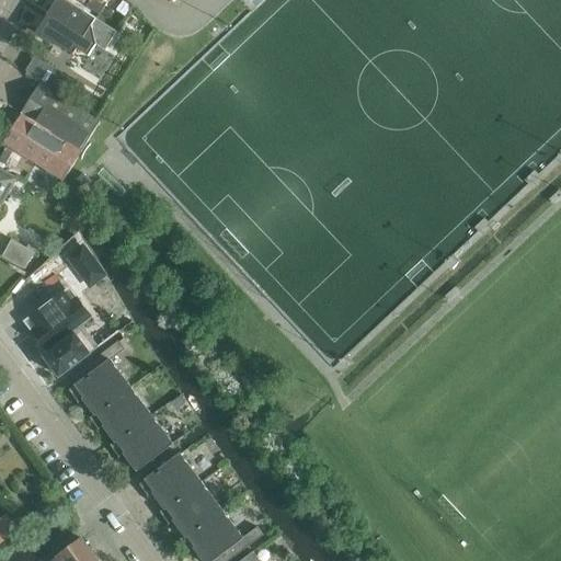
[(41,34),(73,55),(78,49),(89,56),(96,45),(105,50),(117,32),(68,0),(57,0),(48,14),(53,18),(50,21),(48,22),(41,34)]
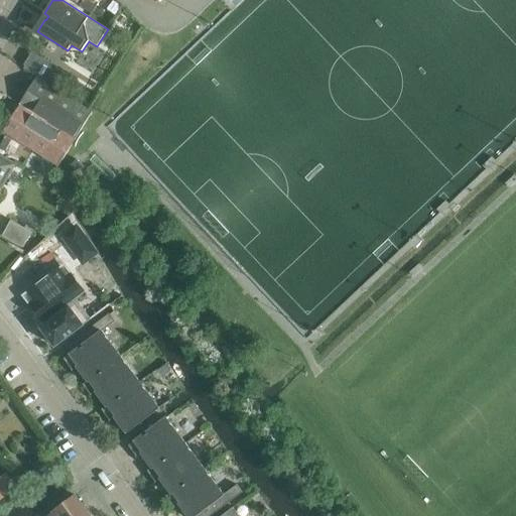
[(84,0),(80,6),(91,13),(96,5),(88,0),(84,0)]
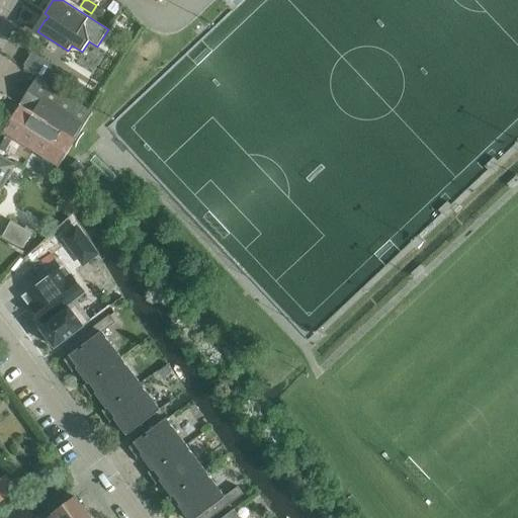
[(23,69),(37,77),(59,91),(68,76),(33,54),(23,69)]
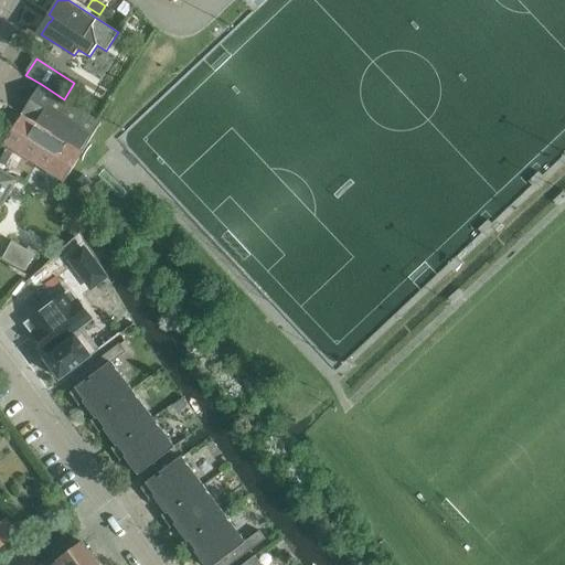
[(41,84),(22,114),(82,151),(100,123),(64,99),(41,84)]
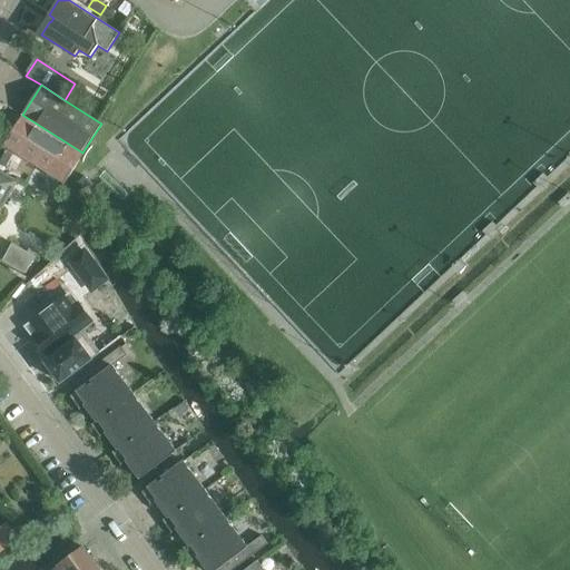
[(82,153),(22,115),(3,145),(65,183),(82,153)]
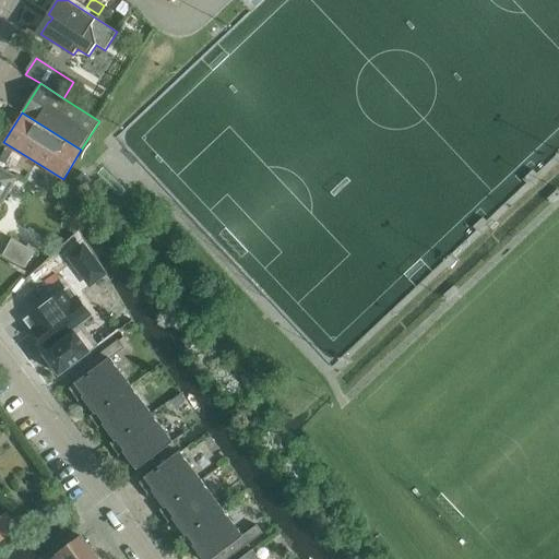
[(0,206),(16,178),(0,168),(0,206)]
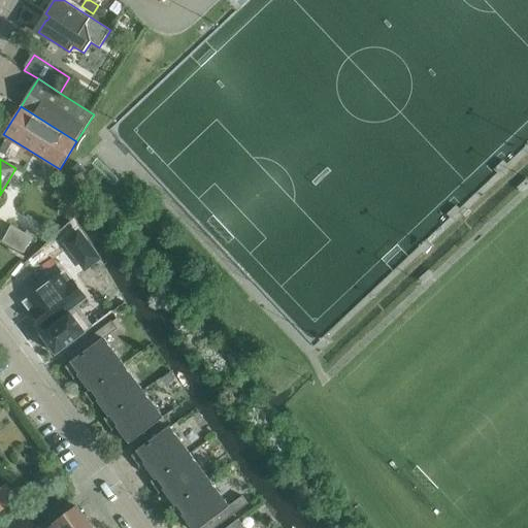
[(3,240),(25,252),(33,237),(11,225),(3,240)]
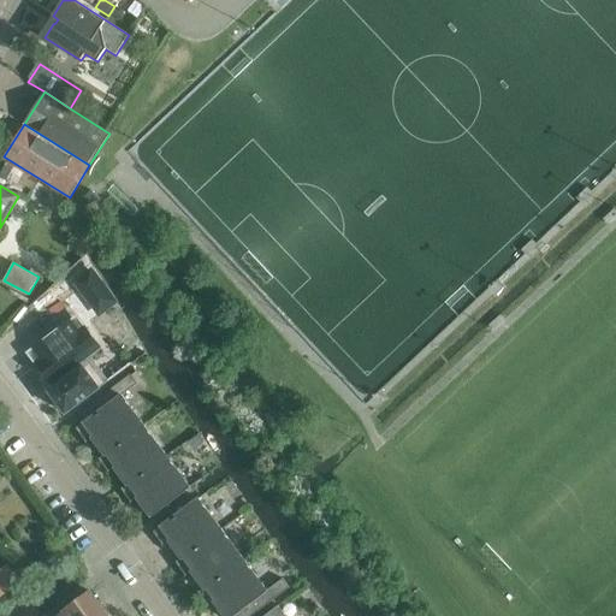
[(35,365),(53,388),(49,391),(65,413),(100,388),(83,366),(80,368),(77,365),(100,348),(86,327),(35,365)]
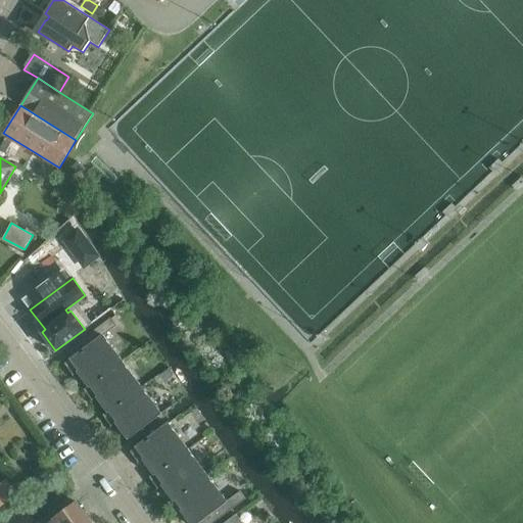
[(67,349),(73,358),(103,335),(116,325),(110,318),(67,349)]
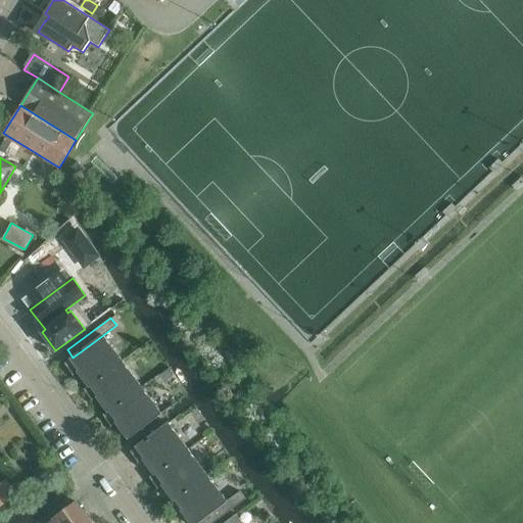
[(77,371),(88,386),(123,361),(103,335),(73,358),(66,363),(65,363),(64,363),(68,369),(69,368),(75,364),(79,370),(77,371)]
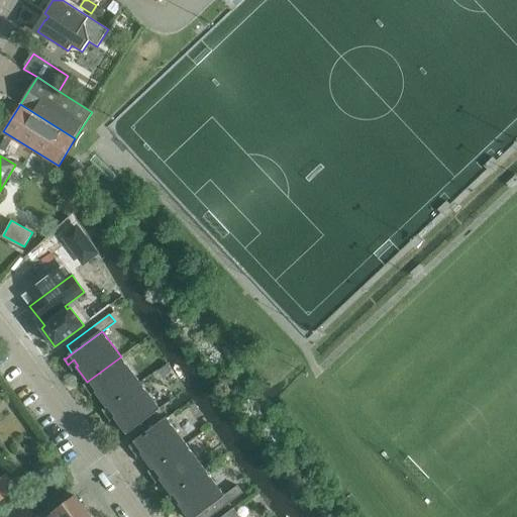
[(95,393),(106,407),(139,382),(121,356),(87,382),(84,384),(83,385),(87,390),(88,389),(93,385),(97,391),(95,393)]
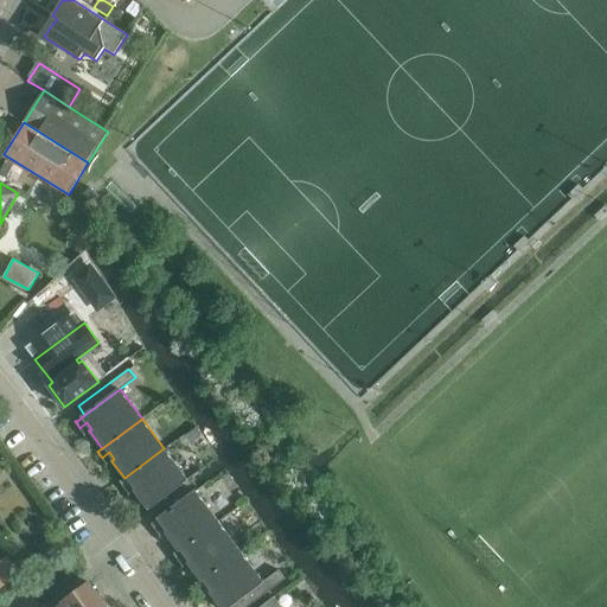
[(164,448),(125,478),(121,480),(120,481),(125,487),(126,486),(132,481),(136,489),(134,491),(148,510),(149,509),(148,509),(187,480),(164,448)]
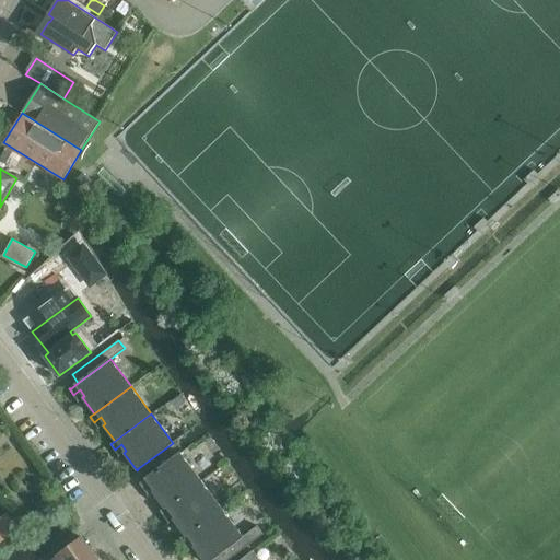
[(152,491),(164,508),(201,480),(181,453),(141,482),(140,482),(139,482),(143,489),(144,488),(150,483),(154,490),(152,491)]
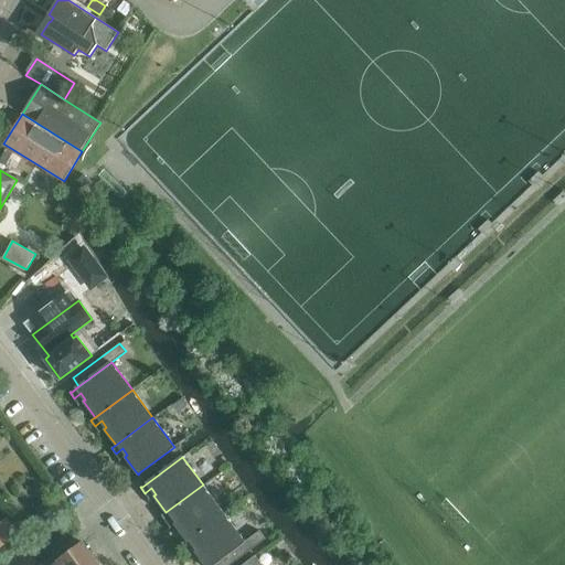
[(36,490),(44,501),(54,493),(46,482),(36,490)]
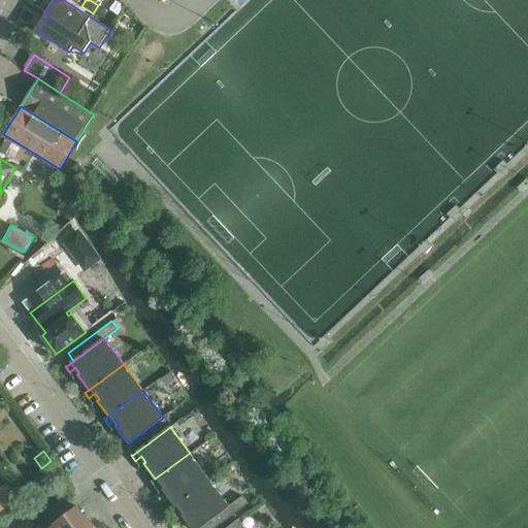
[(163,490),(174,504),(208,479),(190,453),(155,479),(152,481),(151,482),(155,487),(156,486),(161,482),(165,488),(163,490)]
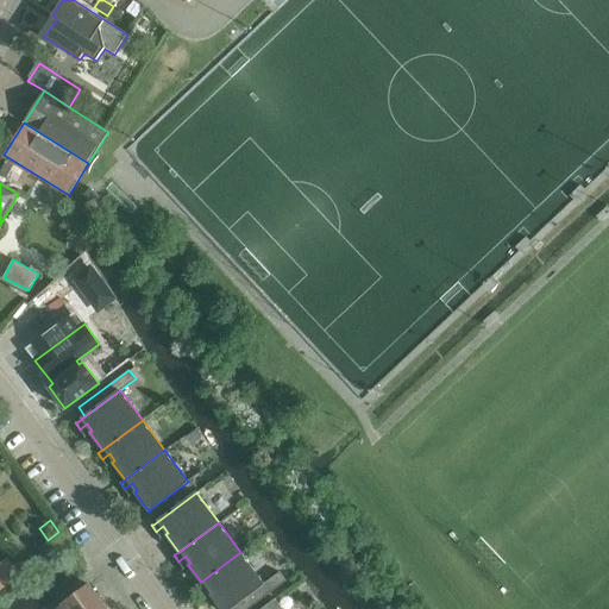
[(228,608),(264,584),(264,583),(240,552),(201,582),(198,584),(196,585),(201,591),(202,590),(208,585),(213,592),(211,595),(220,608),(228,608)]
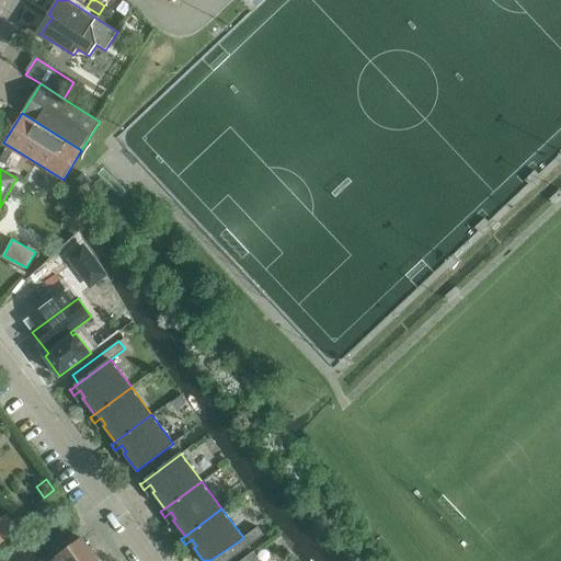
[(0,517),(0,541),(21,527),(9,511),(0,517)]
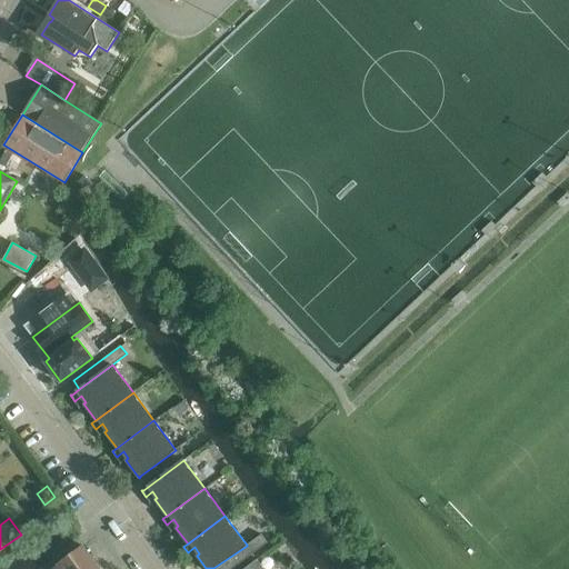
[(247,546),(213,568),(231,568),(267,542),(261,533),(247,545),(247,546)]
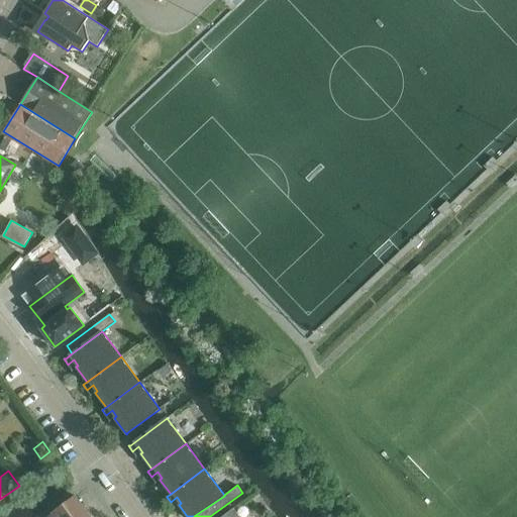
[(47,516),(84,516),(89,514),(76,497),(47,516)]
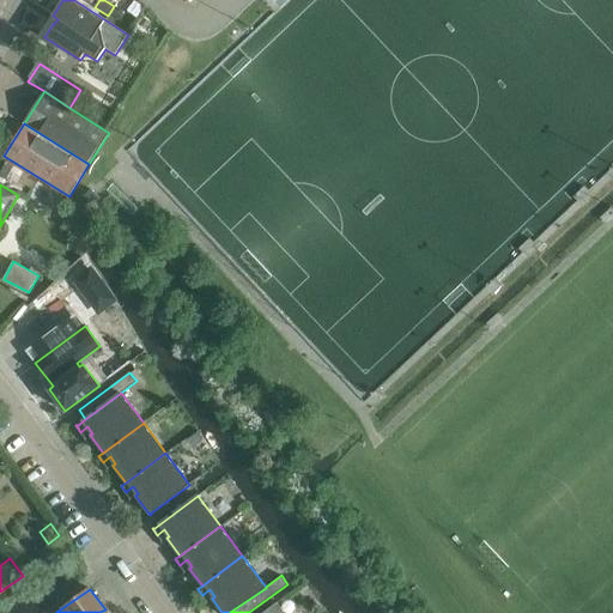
[(284,612),(277,602),(261,612),(284,612)]
